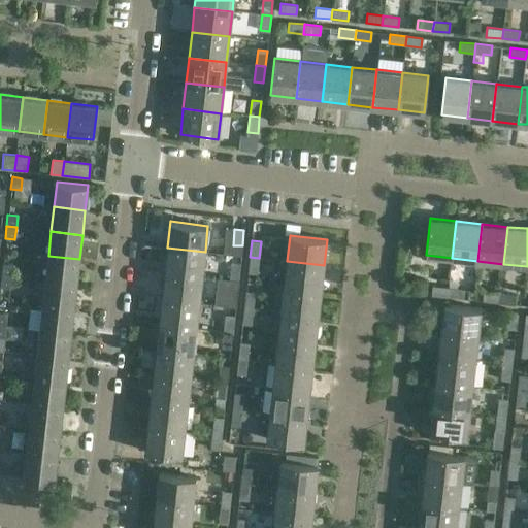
[(202,277),(205,252),(167,248),(165,272),(202,277)]
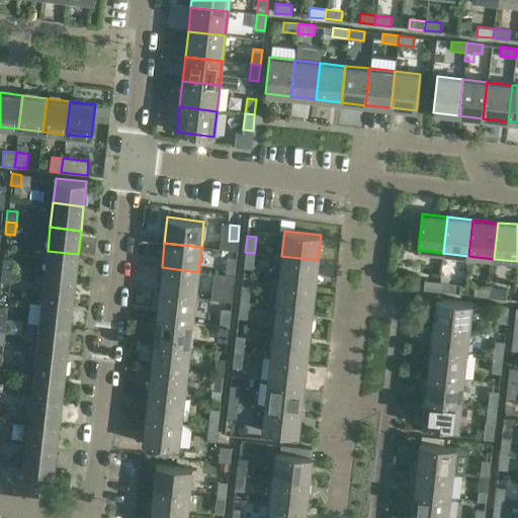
[(48,251),(45,274),(75,278),(78,254),(48,251)]
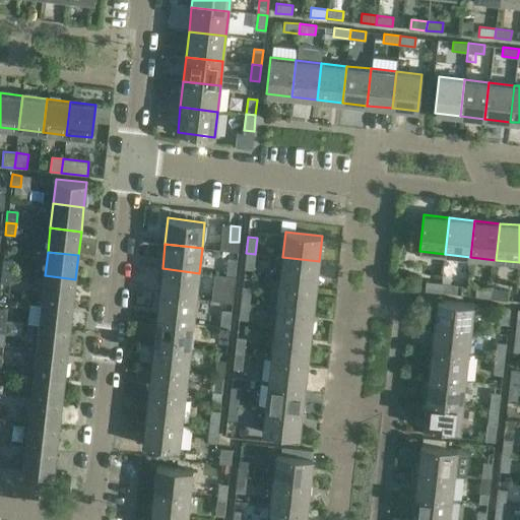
[(254,270),(255,254),(246,253),(244,269),(254,270)]
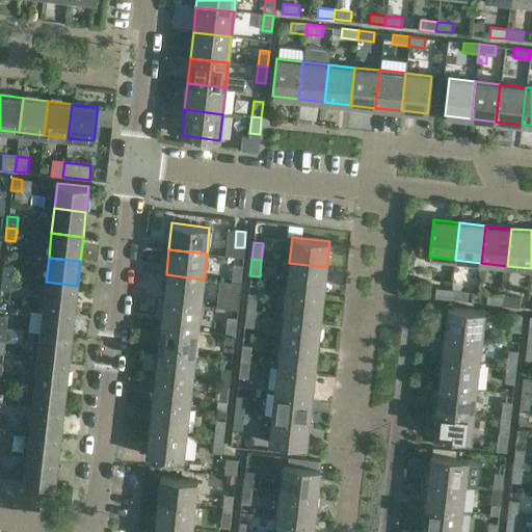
[(289,263),(286,289),(323,293),(326,267),(289,263)]
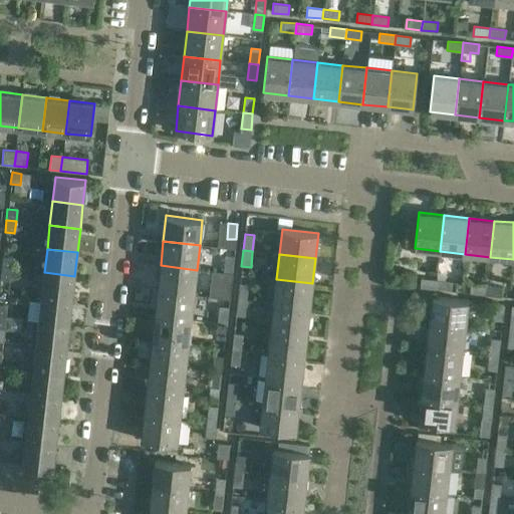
[(11,258),(2,257),(1,267),(10,268),(11,258)]
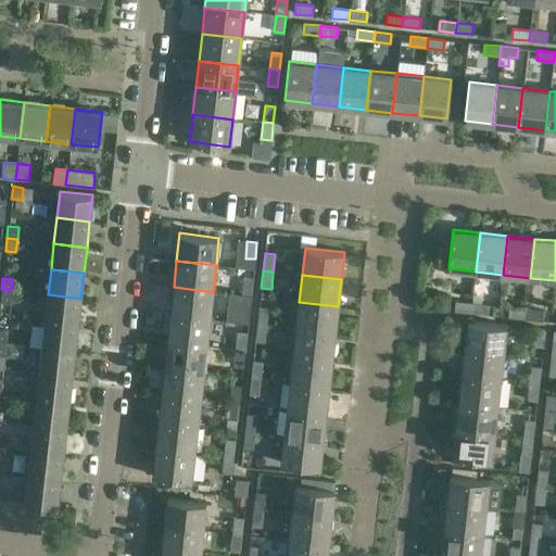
[(253,279),(243,278),(241,294),(251,297),(253,279)]
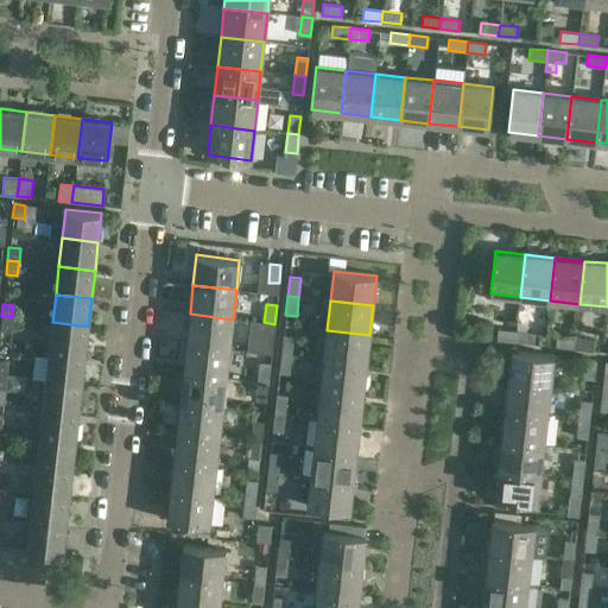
[(229,348),(233,320),(190,314),(187,343),(229,348)]
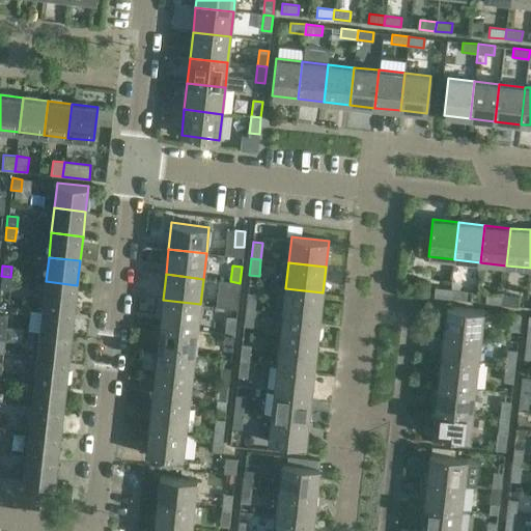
[(0,282),(0,288),(9,290),(10,277),(1,276),(0,282)]
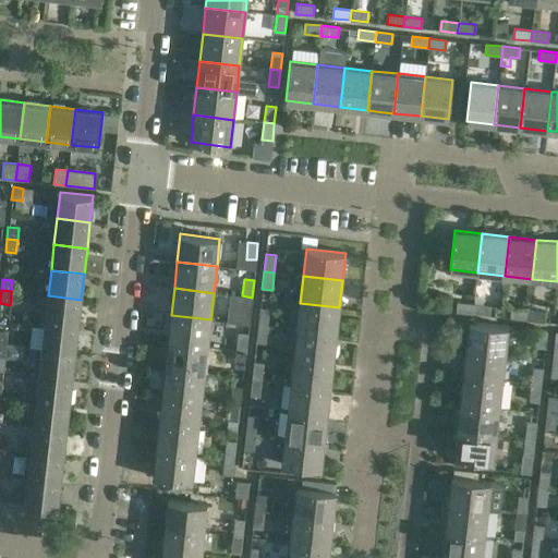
[(48,295),(45,322),(79,325),(81,300),(48,295)]
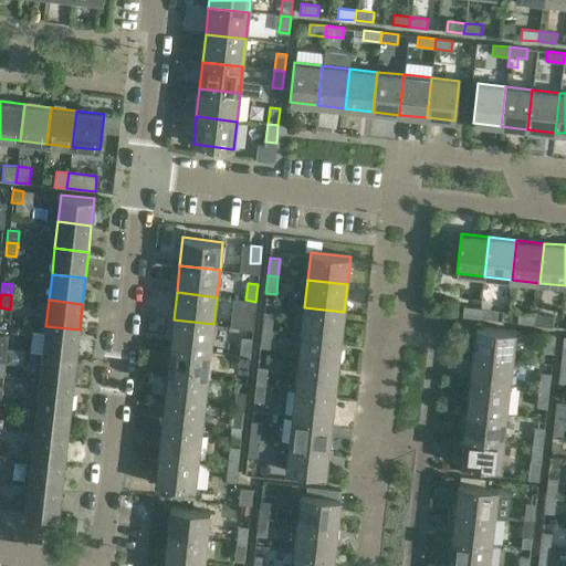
[(236,327),(252,329),(255,302),(245,300),(245,301),(239,300),(236,327)]
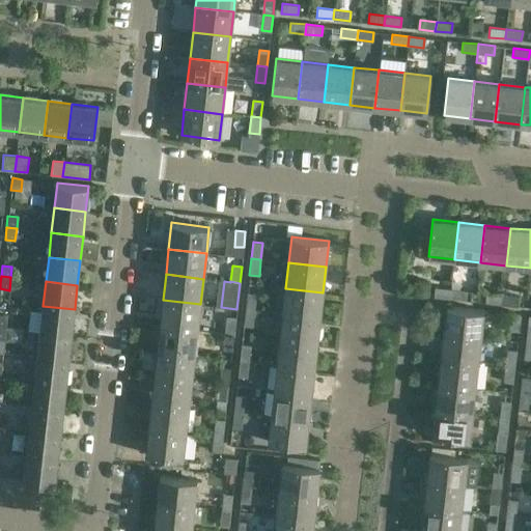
[(285,288),(282,314),(319,318),(323,292),(285,288)]
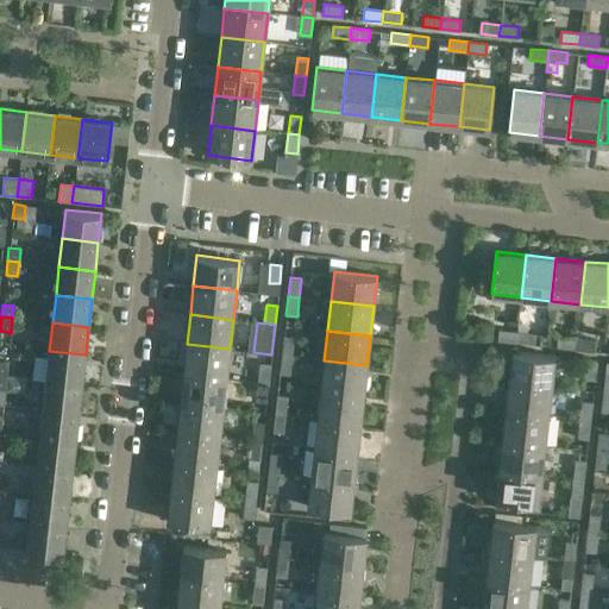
[(516,343),(518,332),(498,331),(497,341),(516,343)]
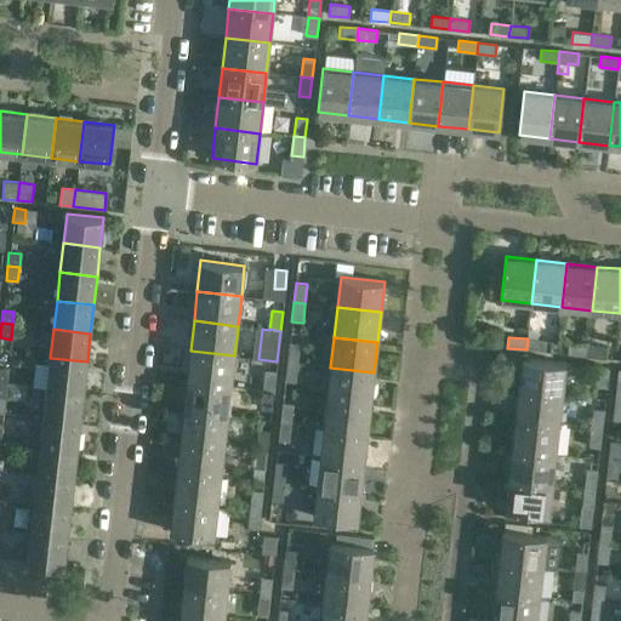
[(528,339),(527,349),(546,352),(547,341),(528,339)]
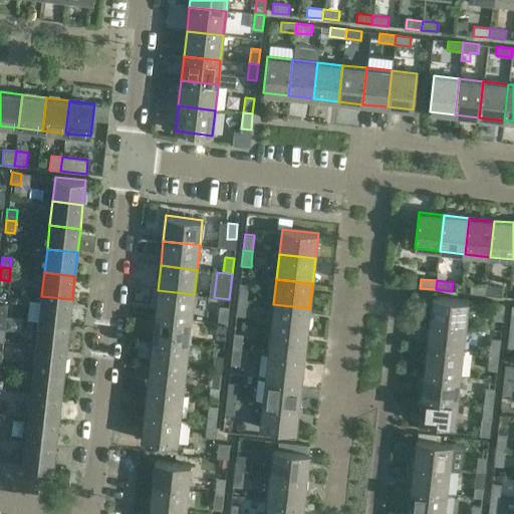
[(249,285),(239,284),(238,299),(247,300),(249,285)]
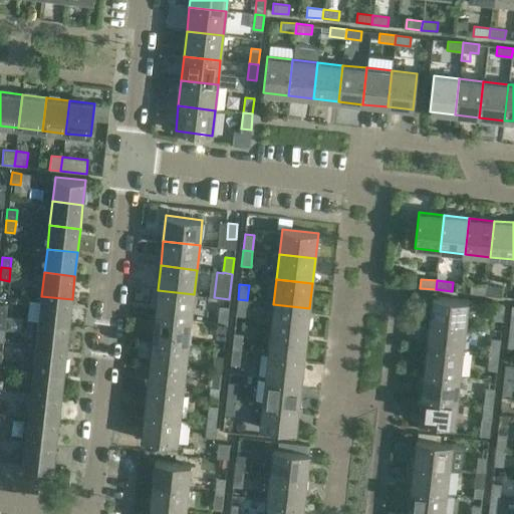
[(485,295),(486,286),(471,284),(470,293),(485,295)]
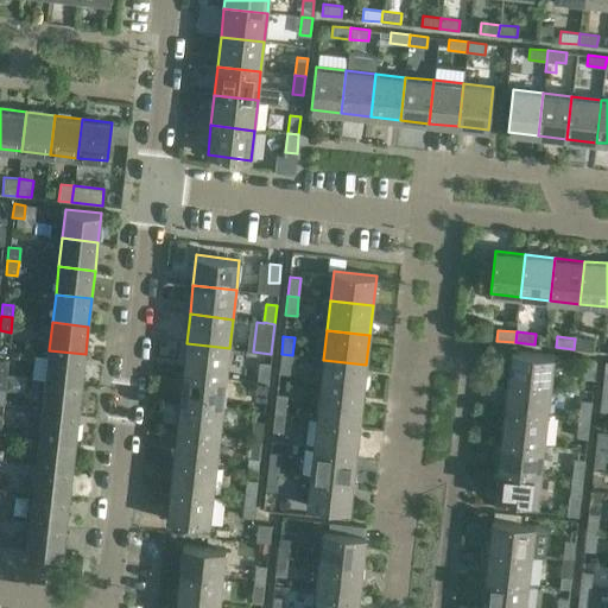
[(575,339),(574,349),(593,352),(594,341),(575,339)]
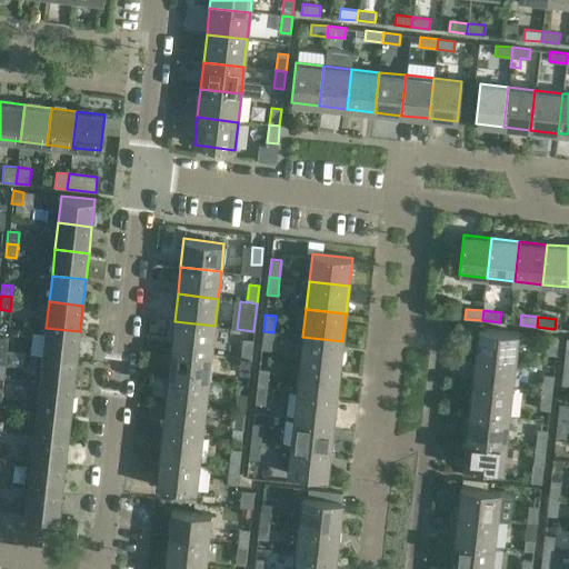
[(211,353),(215,326),(175,321),(171,348),(211,353)]
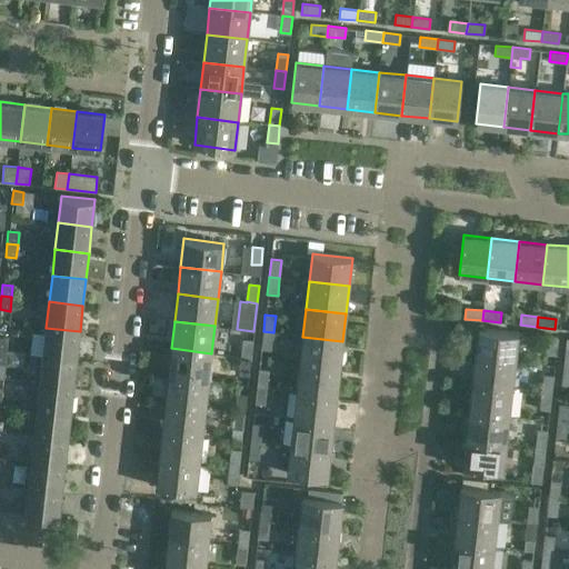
[(46,328),(43,355),(77,358),(80,331),(46,328)]
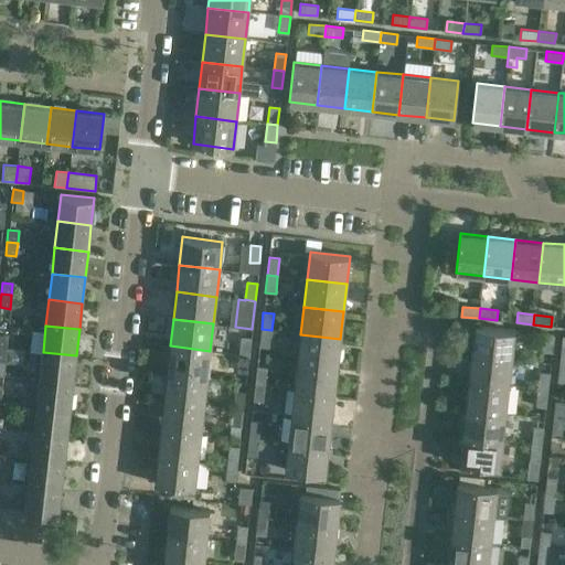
[(471,354),(511,359),(514,331),(475,327),(471,354)]
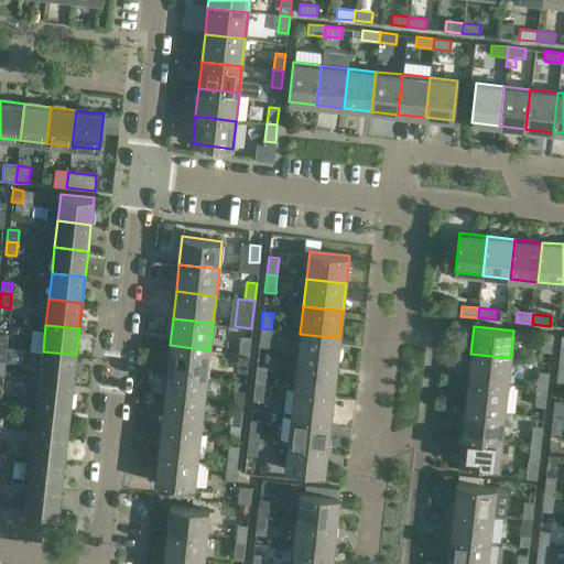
[(269,347),(271,329),(261,328),(259,346),(269,347)]
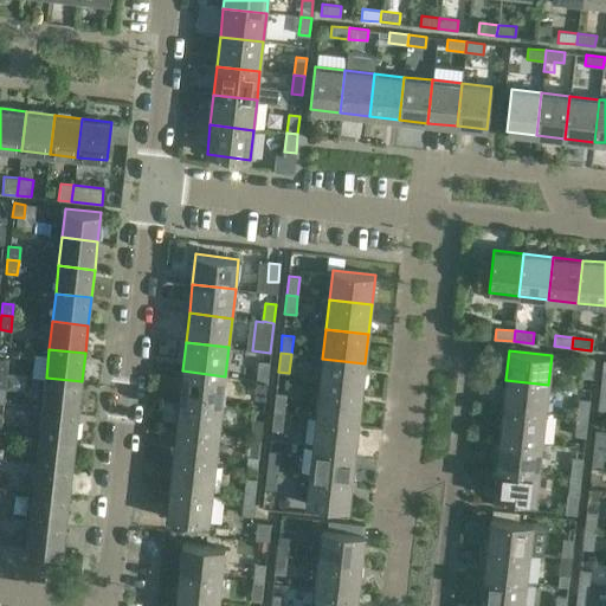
[(322,359),(318,387),(362,392),(365,363),(322,359)]
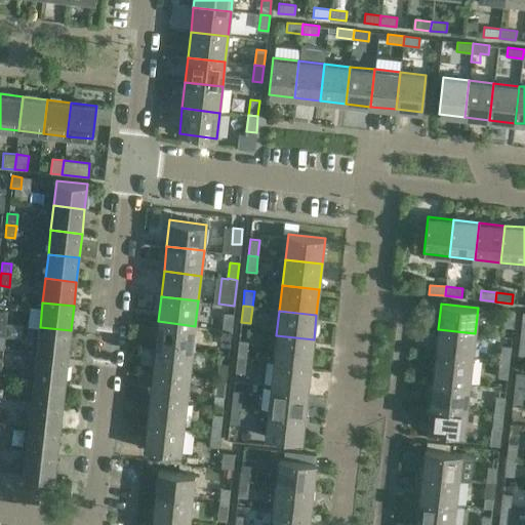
[(513,328),(515,312),(506,311),(503,327),(513,328)]
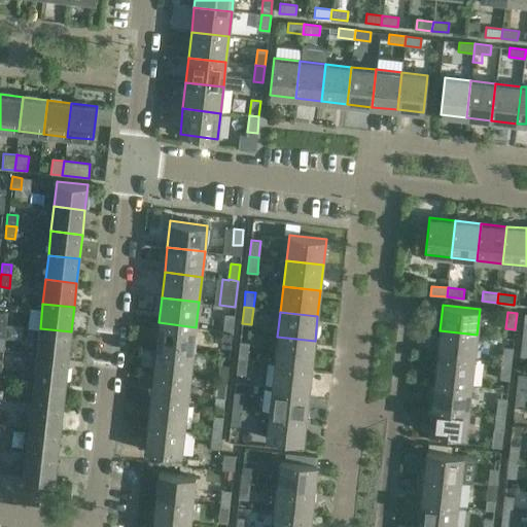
[(234,315),(223,315),(222,330),(233,331),(234,315)]
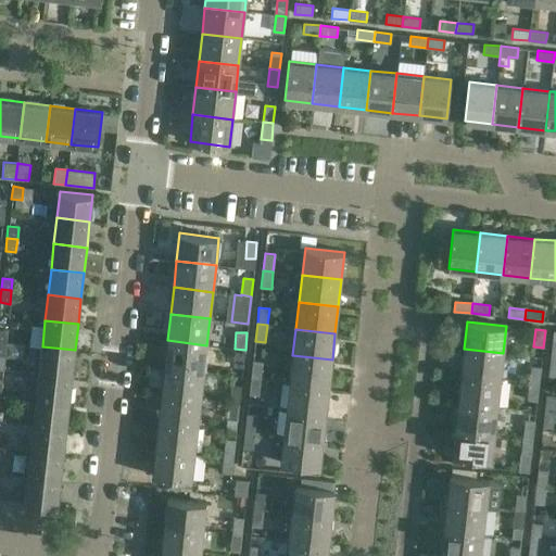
[(203,373),(206,345),(167,340),(164,367),(203,373)]
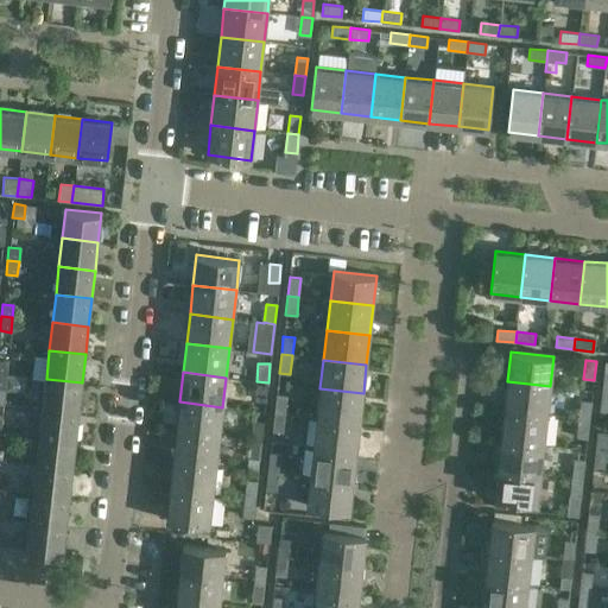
[(46,379),(43,406),(78,410),(82,382),(46,379)]
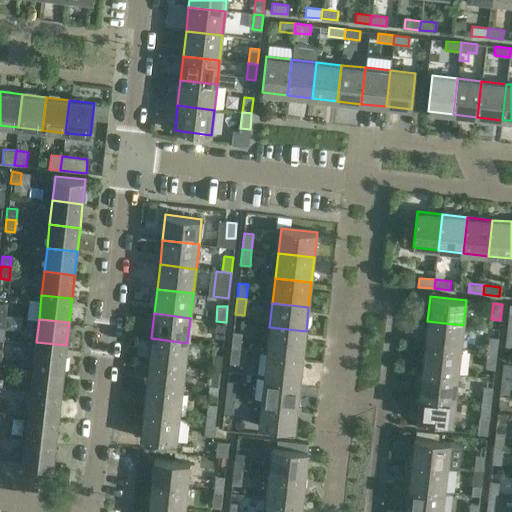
[(215,337),(224,338),(226,322),(216,321),(215,337)]
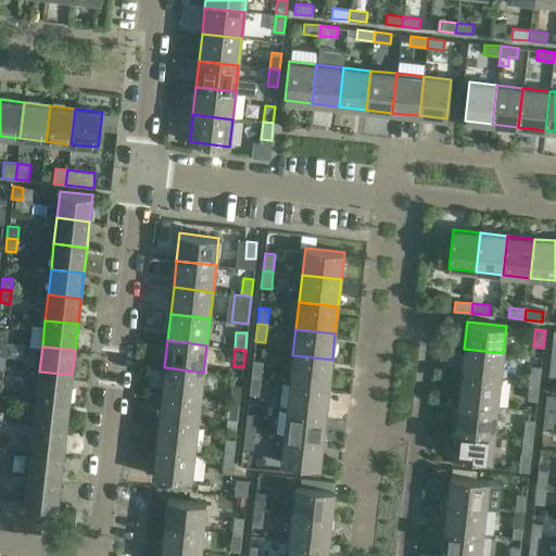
[(464,349),(460,375),(500,380),(503,353),(464,349)]
